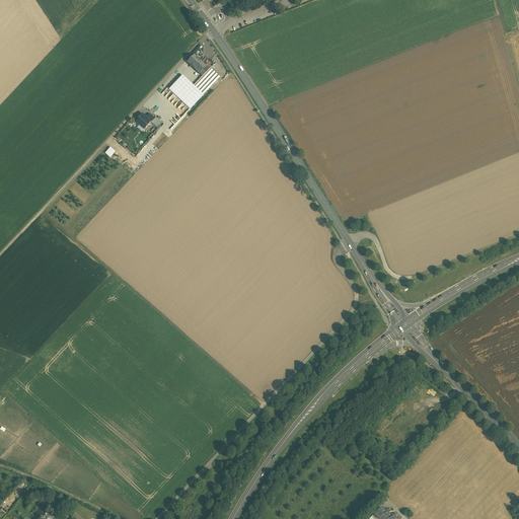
[(205,66),(194,56),(188,63),(191,66),(190,67),(192,68),(193,67),(203,77),(206,73),(203,69),(206,66),(205,66)]
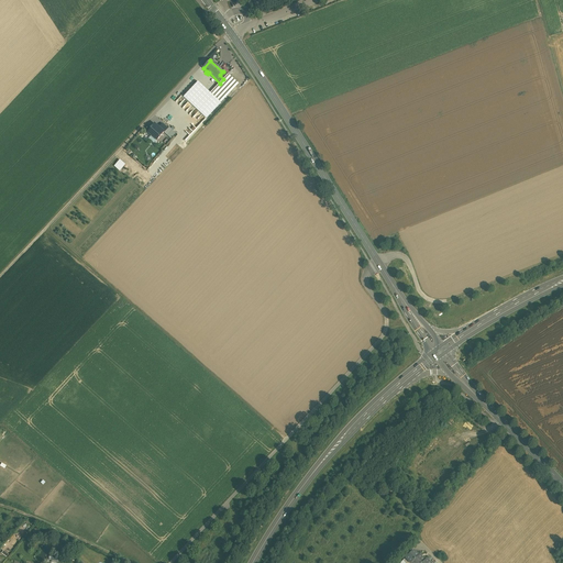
[(212,91),(198,77),(181,95),(194,106),(208,120),(224,102),(212,91)]
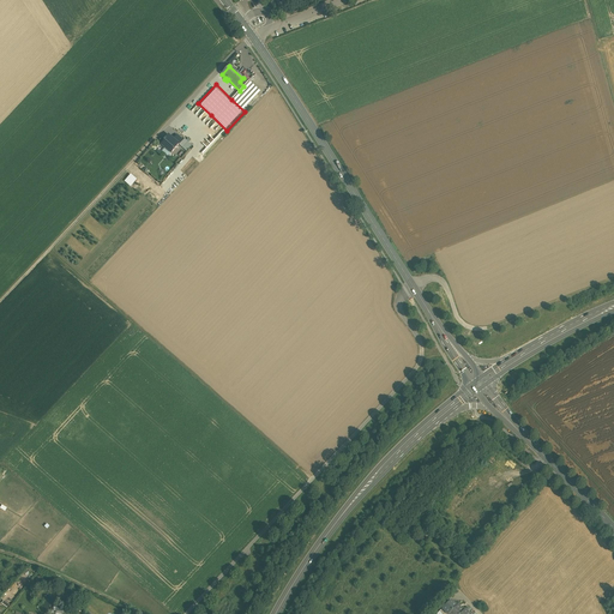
[(240,91),(232,100),(242,110),(258,95),(246,84),(244,86),(240,91)]
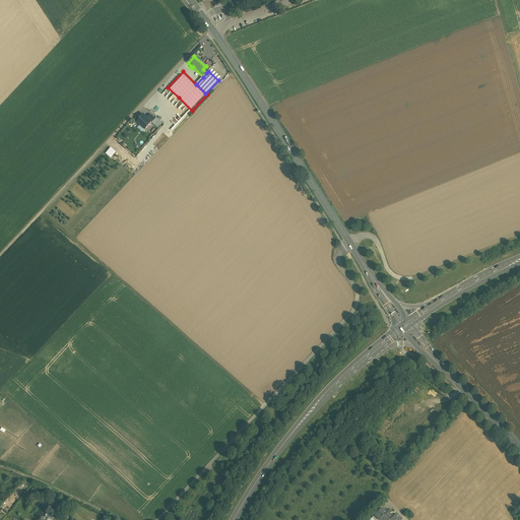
[(192,111),(179,98),(169,109),(182,121),(192,111)]
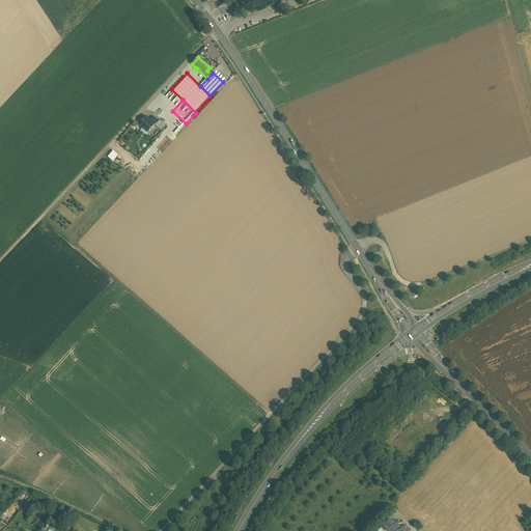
[(139,126),(148,133),(155,126),(149,120),(145,117),(139,126)]
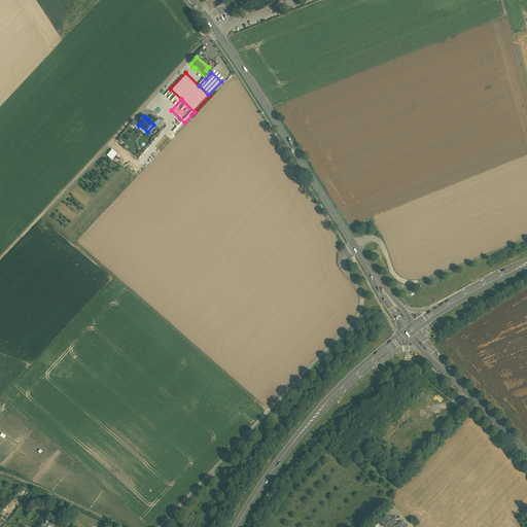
[(111,160),(117,153),(112,149),(106,155),(111,160)]
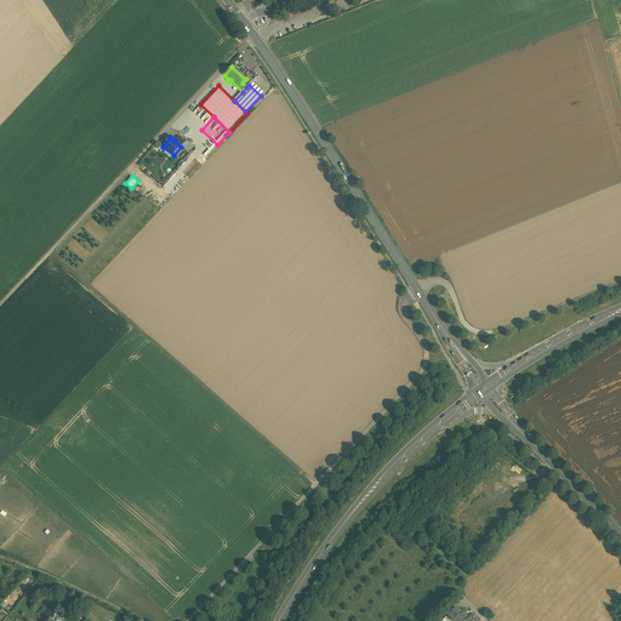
[(456,608),(446,616),(451,620),(454,620),(462,614),(456,608)]
